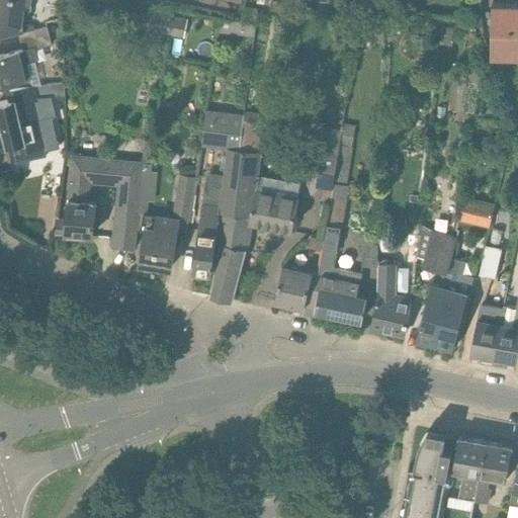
[(0,0),(0,38),(19,34),(36,30),(31,25),(24,26),(26,8),(32,9),(33,0),(0,0)]
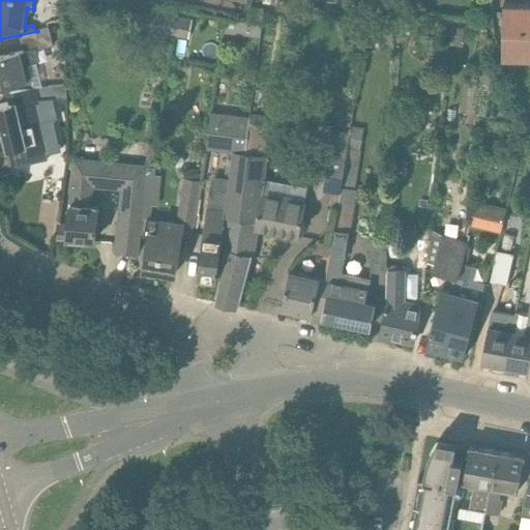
[(529,4),(503,4),(504,26),(504,58),(524,58),(529,58),(529,4)]
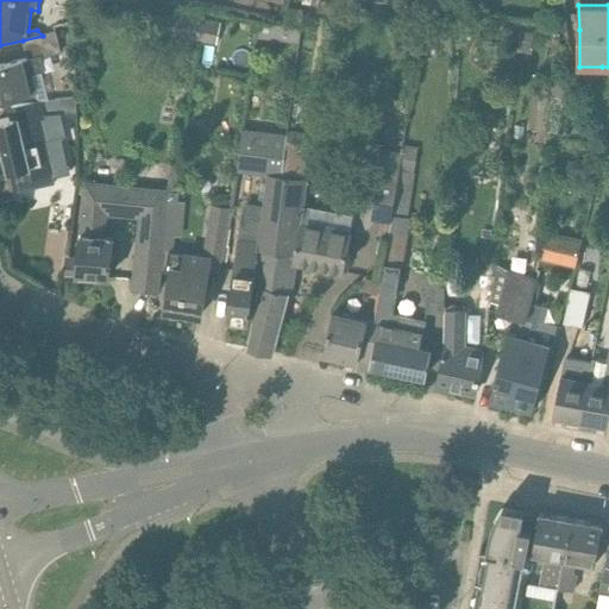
[(163,36),(196,42),(201,19),(168,12),(163,36)]
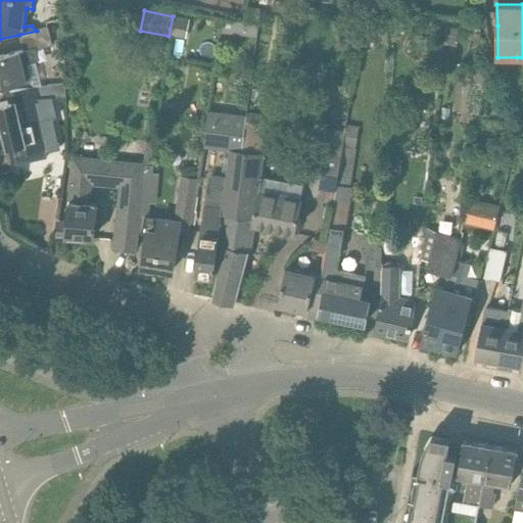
[(169,36),(186,39),(190,19),(173,16),(169,36)]
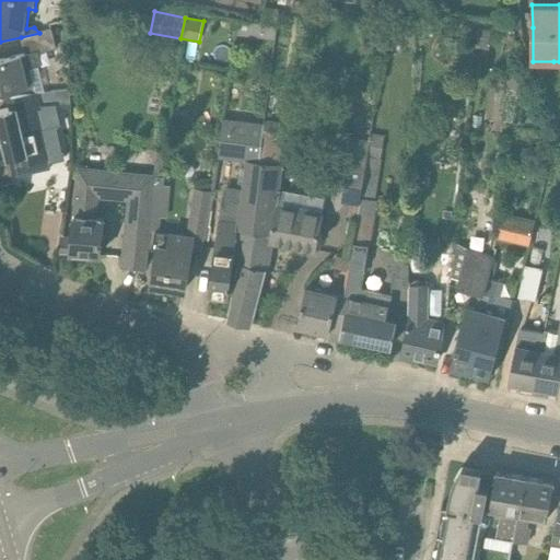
[(235,37),(247,37),(249,21),(237,20),(235,37)]
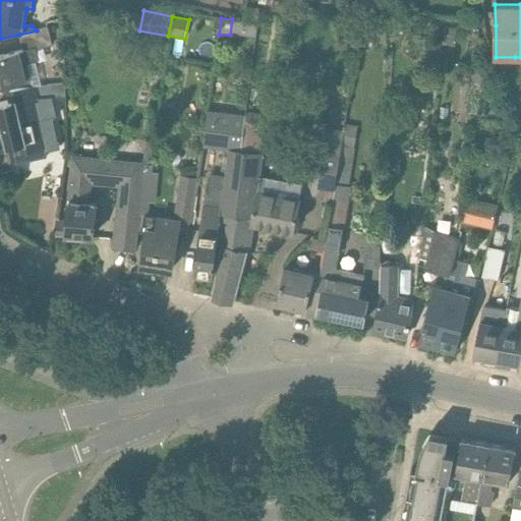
[(8,89),(42,85),(37,62),(39,62),(36,50),(52,46),(48,27),(37,31),(19,35),(23,51),(20,52),(0,57),(0,87),(7,85),(8,89)]
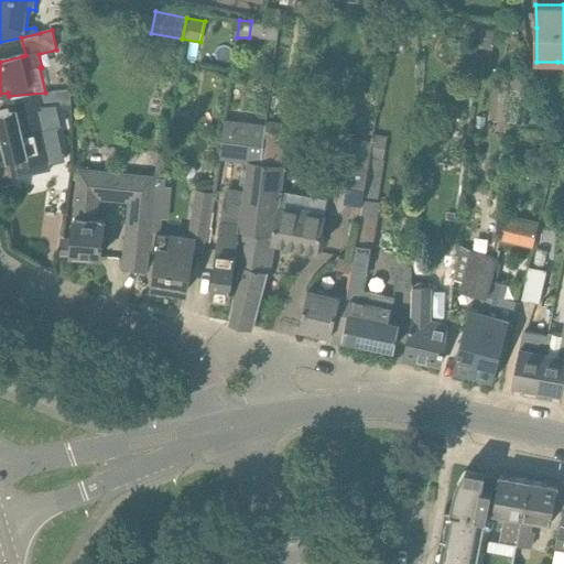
[(24,165),(50,160),(39,111),(45,110),(45,108),(71,105),(71,91),(45,93),(9,96),(11,109),(0,111),(0,125),(9,160),(22,156),(24,165)]
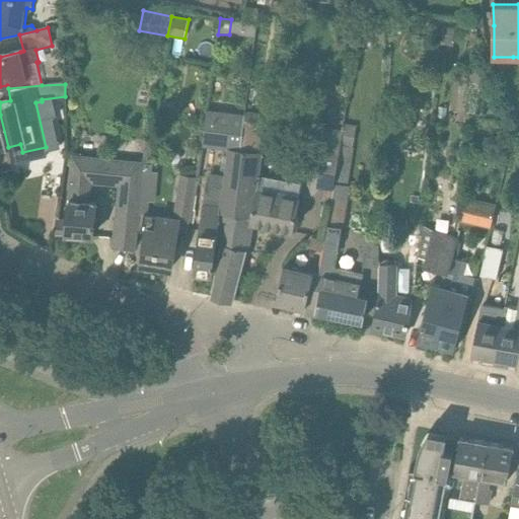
[(204,145),(228,148),(242,150),(245,121),(246,115),(208,110),(204,145)]
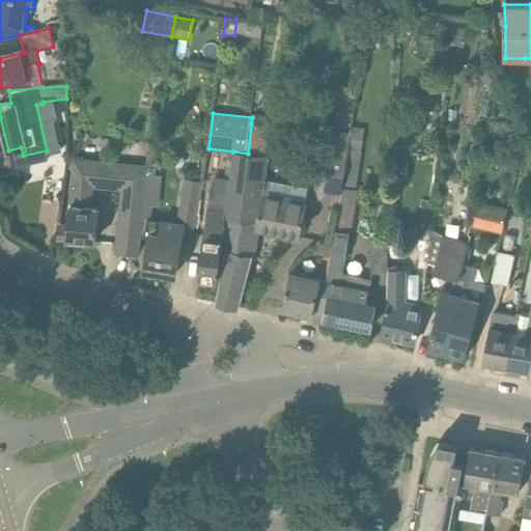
[(228,250),(251,257),(254,257),(259,232),(300,240),(307,203),(306,203),(309,189),(264,180),(269,157),(264,156),(267,139),(310,144),(312,122),(268,117),(268,126),(251,123),(248,154),(233,151),(230,179),(228,198),(222,249),(228,250)]
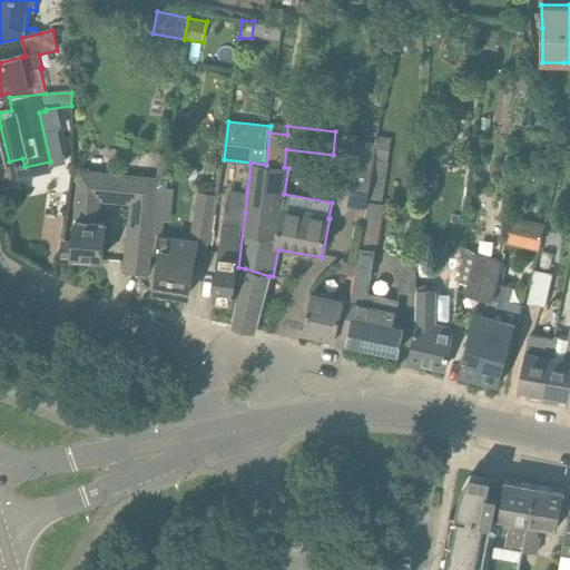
[(365,224),(366,224),(376,157),(357,154),(350,206),(359,207),(356,223),(365,224)]
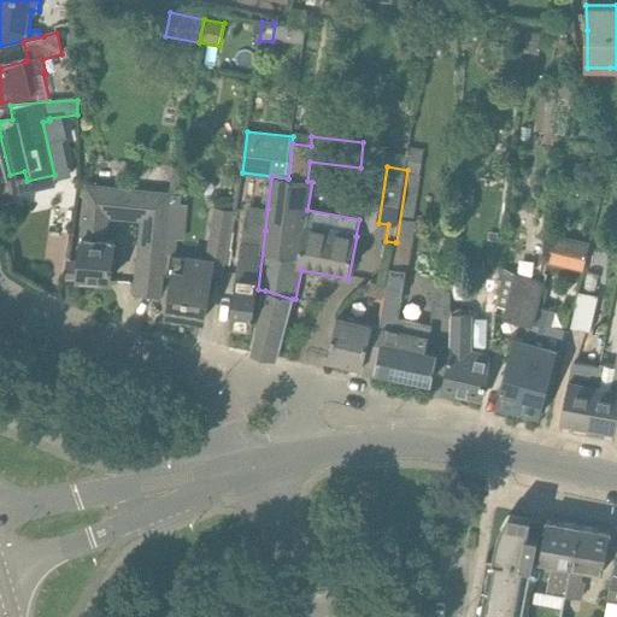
[(604,178),(594,177),(592,188),(601,189),(604,178)]
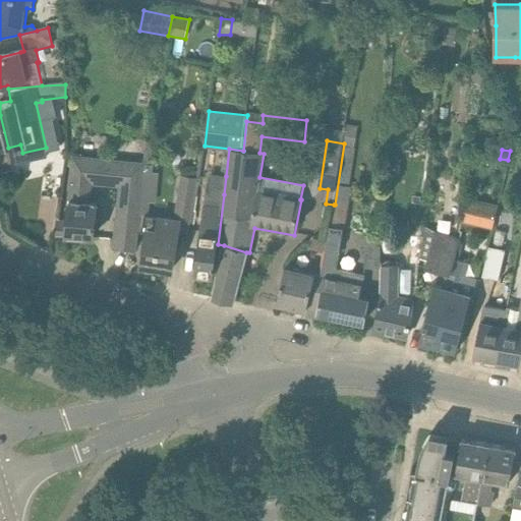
[(115,247),(135,249),(137,250),(145,177),(146,167),(146,163),(72,156),(68,200),(70,200),(67,223),(59,222),(58,235),(93,238),(97,204),(89,204),(91,183),(121,186),(115,247)]
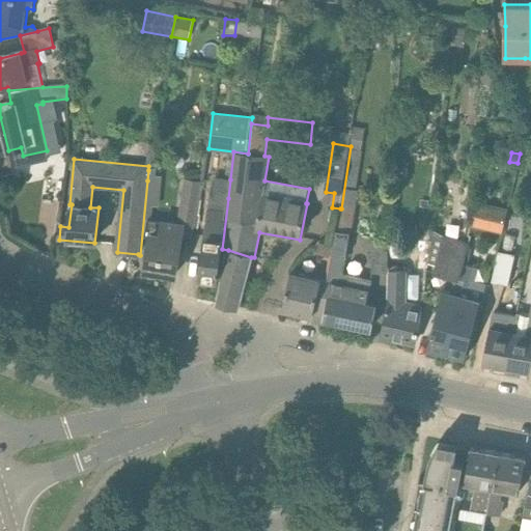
[(156,171),(148,170),(147,180),(156,180),(156,171)]
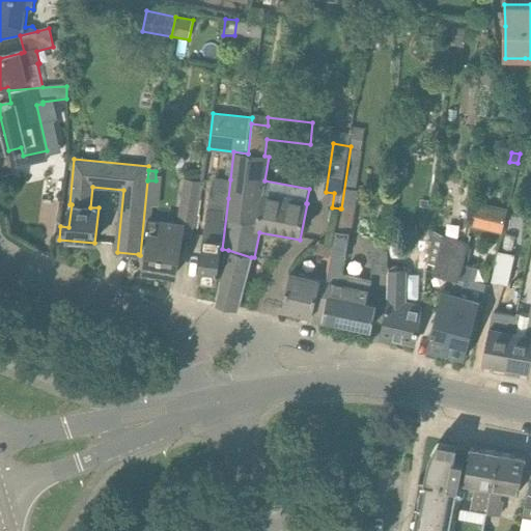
[(192,235),(201,184),(187,180),(179,225),(163,222),(160,238),(149,236),(144,272),(175,277),(178,258),(175,257),(178,233),(192,235)]
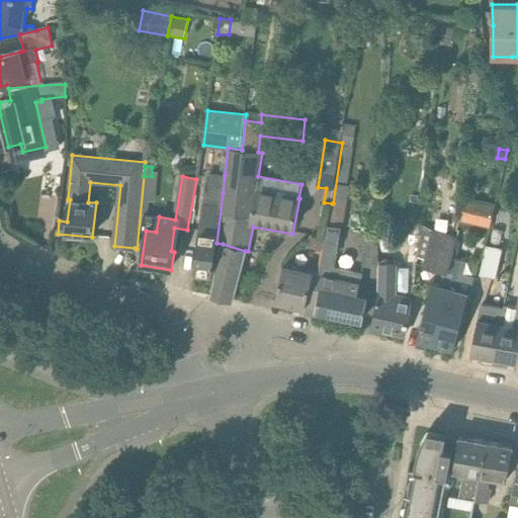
[(211,275),(217,243),(223,193),(205,190),(203,203),(202,203),(193,272),(211,275)]
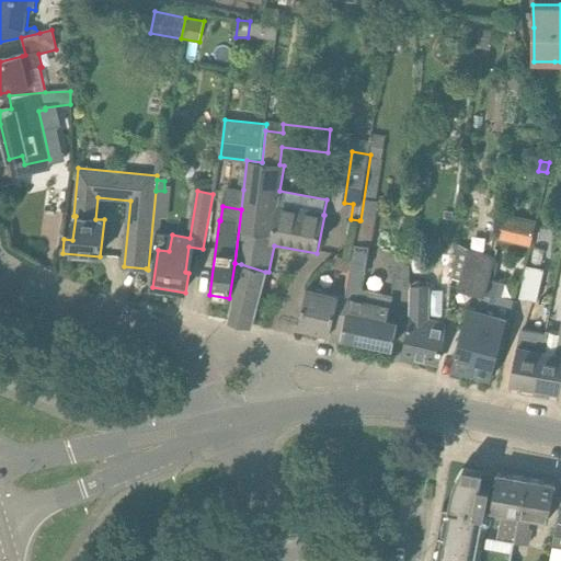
[(502,214),(496,240),(512,243),(518,218),(502,214)]
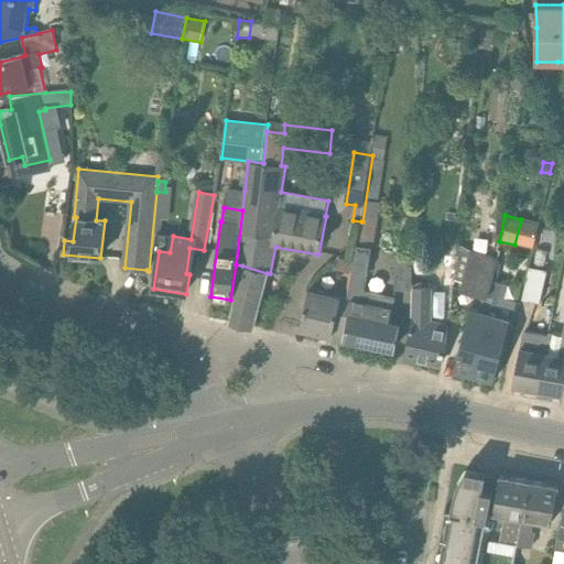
[(394,349),(400,323),(389,321),(392,308),(393,310),(394,297),(359,291),(362,273),(368,273),(371,248),(356,245),(354,259),(351,273),(348,299),(344,335),(344,338),(394,349)]
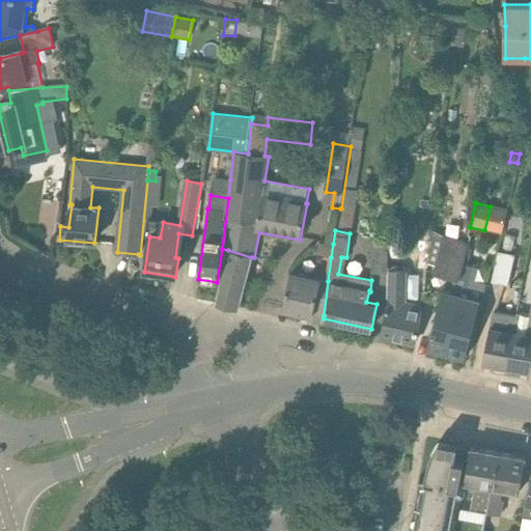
[(427,347),(447,353),(465,281),(458,279),(463,263),(469,244),(443,236),(441,246),(434,244),(429,262),(436,264),(434,273),(453,278),(450,291),(443,289),(427,347)]
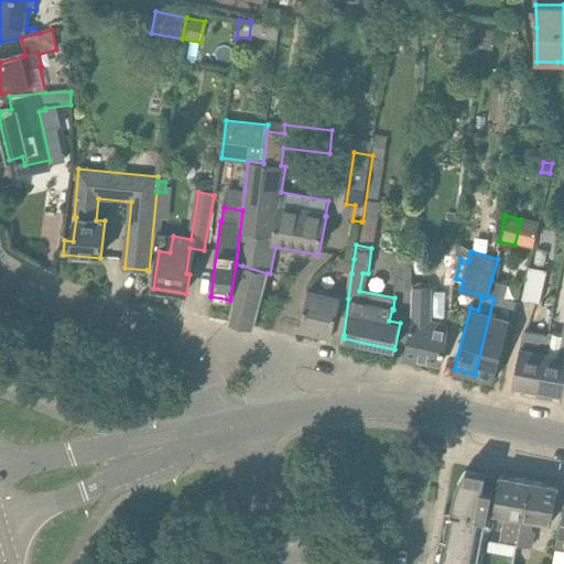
[(412,288),(413,288),(413,258),(394,258),(394,288),(412,288)]
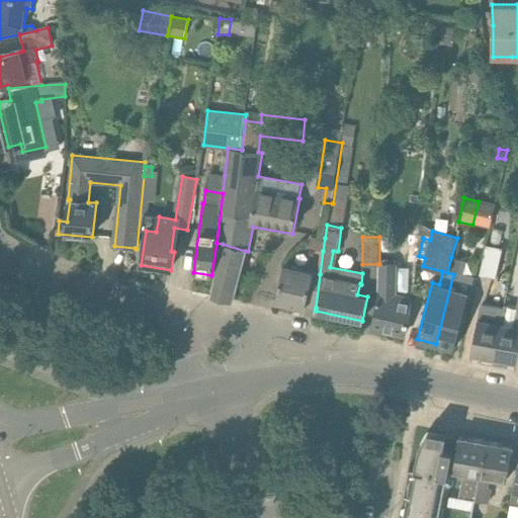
[(210,297),(232,303),(245,251),(223,244),(210,297)]
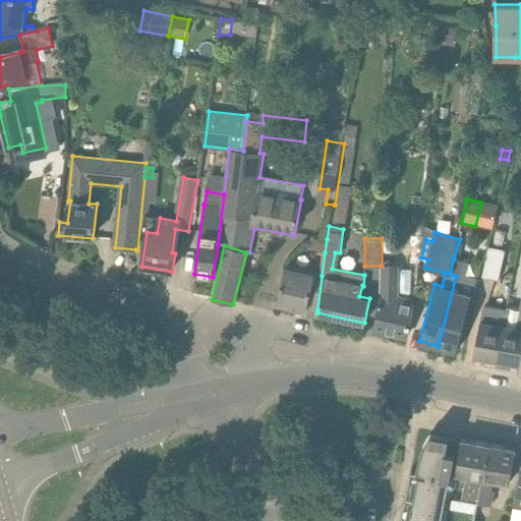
[(482,277),(498,280),(505,250),(488,246),(482,277)]
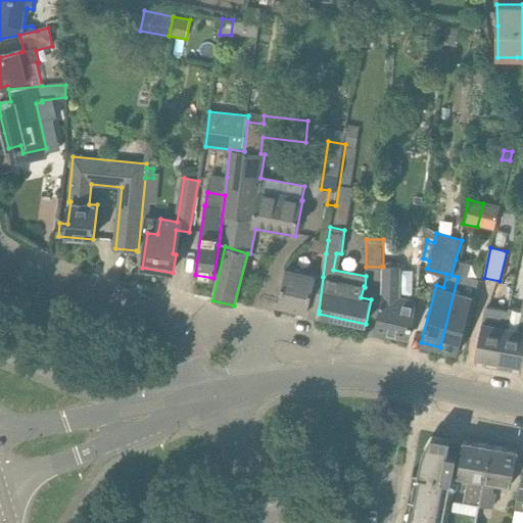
[(458,277),(440,347),(457,351),(476,280),(469,278),(472,264),(468,263),(456,259),(452,275),(458,277)]
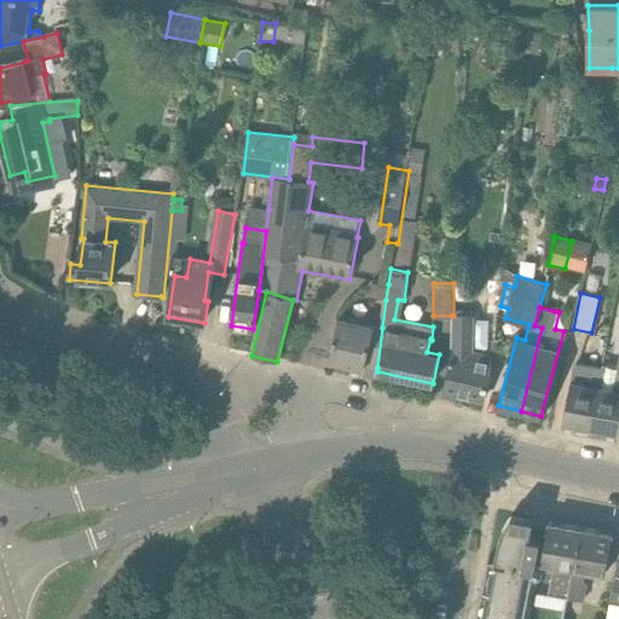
[(452,316),(452,348),(444,389),(460,393),(485,399),(492,356),(473,352),(474,317),(453,316),(452,316)]
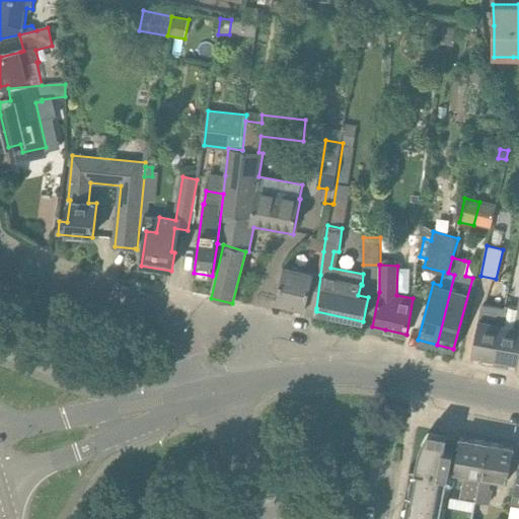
[(306,306),(316,308),(320,275),(284,266),(276,302),(305,309),(306,306)]
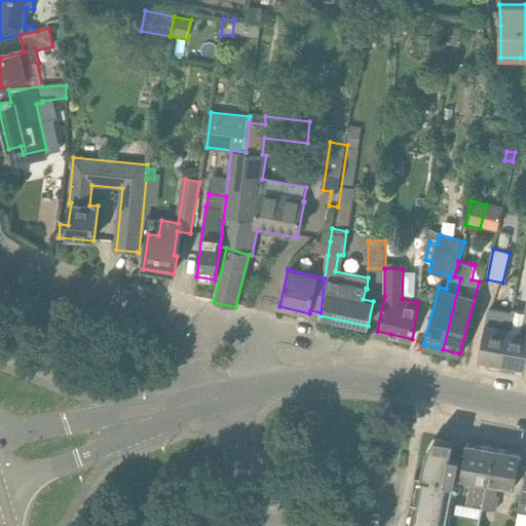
[(478,358),(501,363),(513,309),(512,309),(511,312),(490,308),(487,323),(485,323),(478,358)]
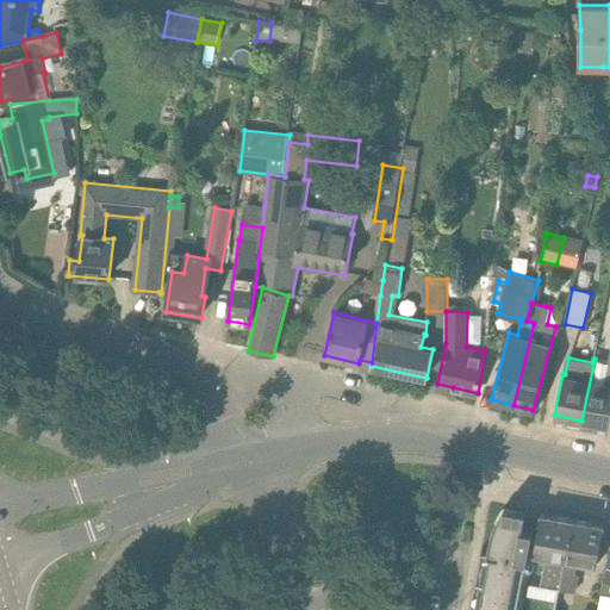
[(582,421),(608,425),(609,416),(609,358),(609,362),(595,359),(582,421)]
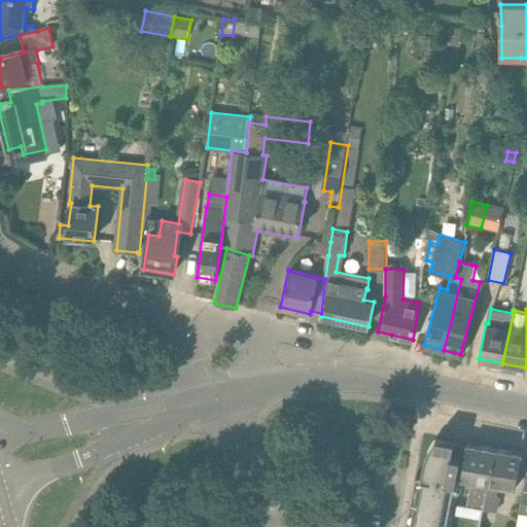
[(105,323),(96,321),(95,320),(92,330),(102,334),(105,323)]
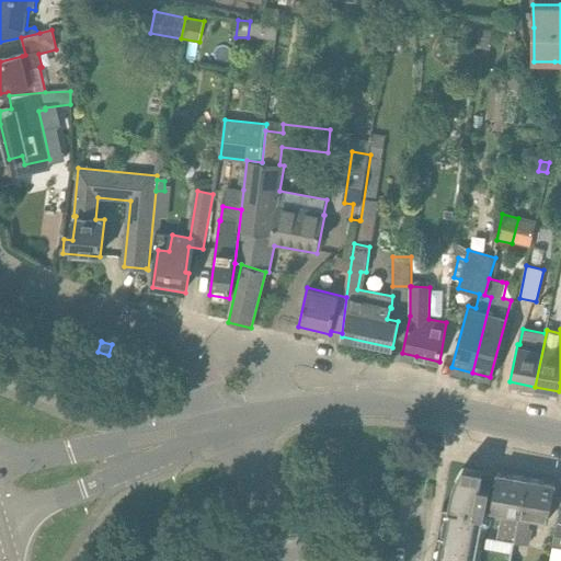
[(455,480),(454,483),(451,488),(450,492),(448,507),(442,506),(432,560),(466,560),(474,515),(483,516),(484,510),(491,511),(497,479),(460,472),(459,471),(457,473),(456,477),(455,480)]
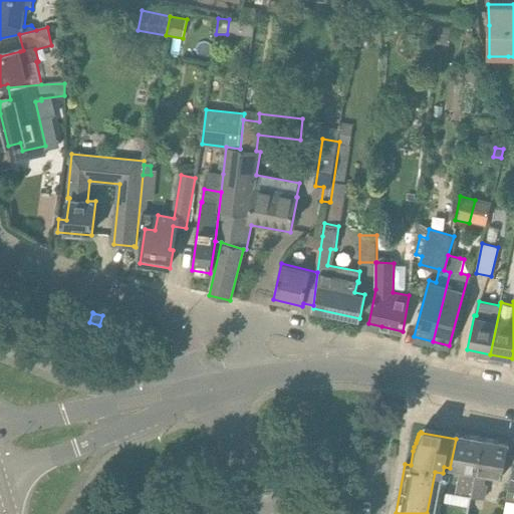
[(455,495),(469,497),(483,439),(457,434),(456,439),(450,468),(450,469),(460,471),(455,495)]
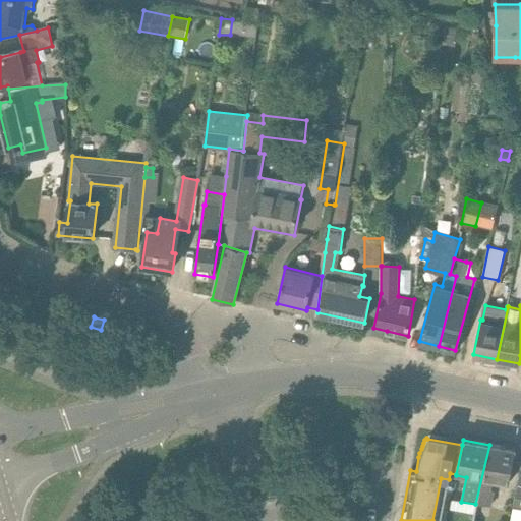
[(489,445),(477,505),(488,507),(493,481),(509,484),(516,449),(489,445)]
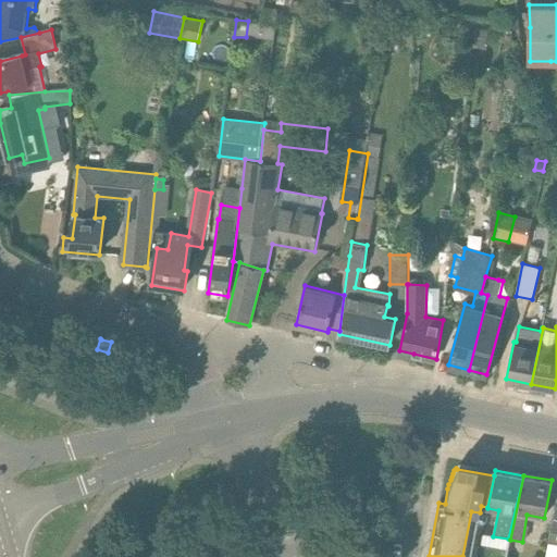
[(356,497),(374,500),(376,490),(358,486),(356,497)]
